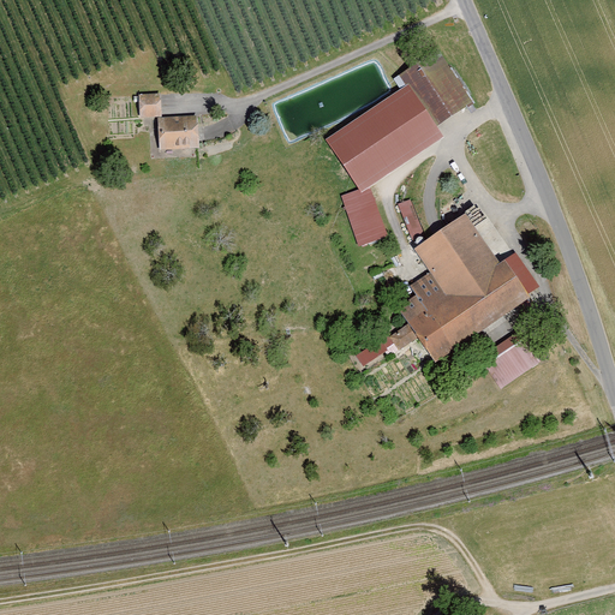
[(439,51),(399,76),(407,87),(408,85),(437,127),(473,103),(439,51)]
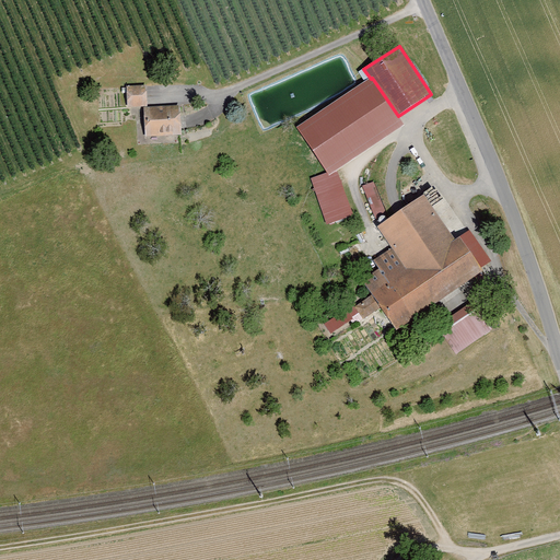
[(371,79),(296,128),(328,176),(405,127),(398,116),(372,78),(371,79)]
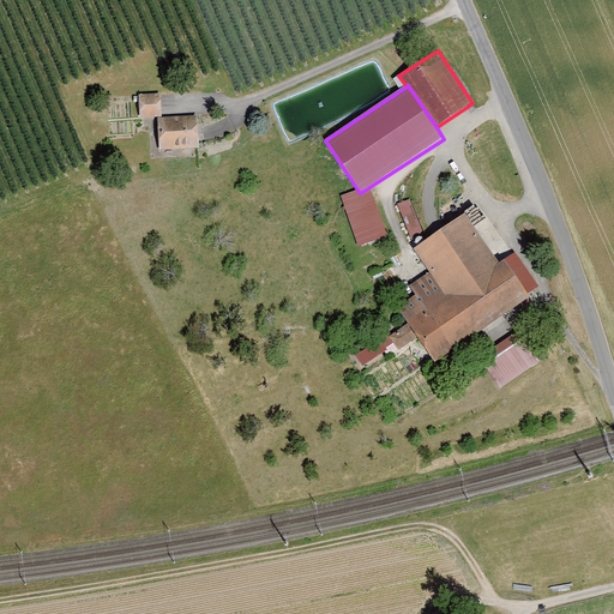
[(139,119),(162,118),(161,94),(139,95),(139,119)]
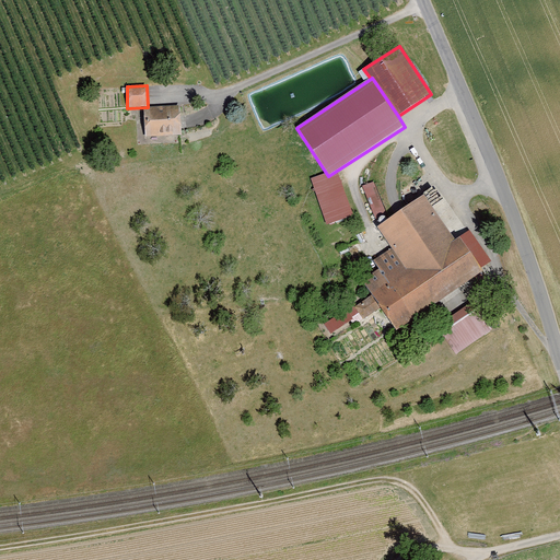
[(182,136),(179,107),(144,109),(146,138),(182,136)]
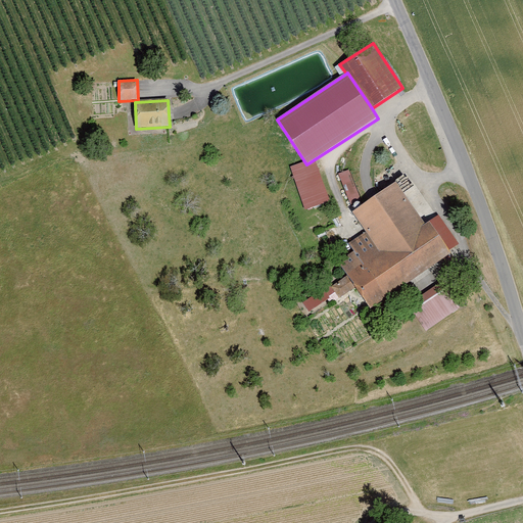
[(315,158),(290,168),(305,210),(330,202),(315,158)]
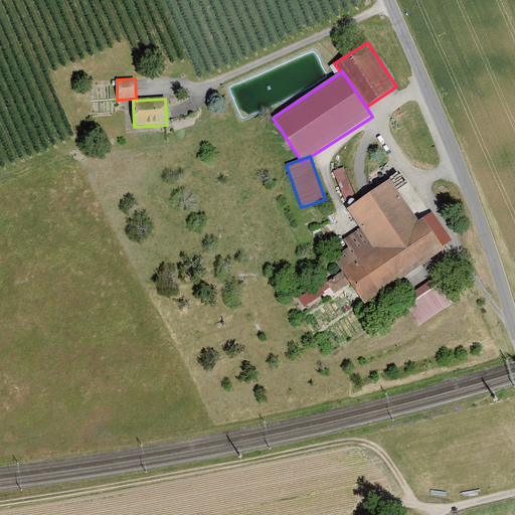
[(350,285),(364,306),(446,251),(443,247),(452,241),(433,212),(418,222),(390,180),(347,209),(360,229),(344,240),(349,248),(334,259),(343,272),(326,283),(335,295),(350,285)]
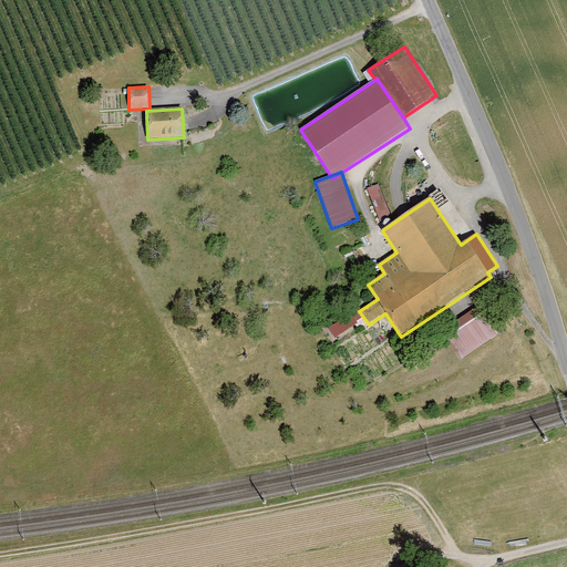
[(442,331),(462,360),(498,334),(480,307),(442,331)]
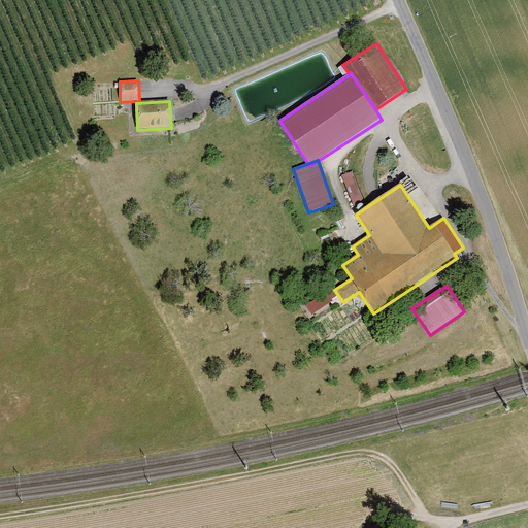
[(305,306),(311,316),(333,301),(327,292),(305,306)]
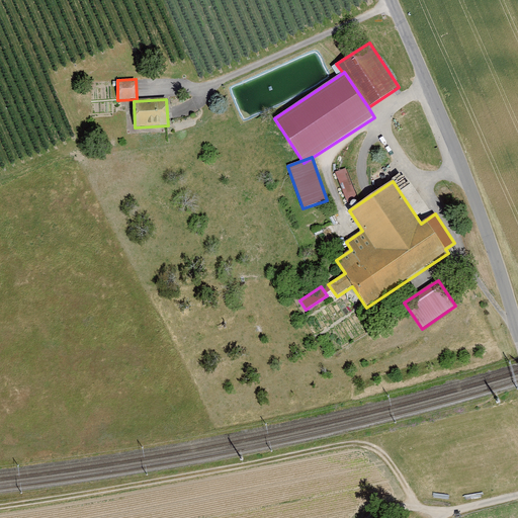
All buildings are outlined.
